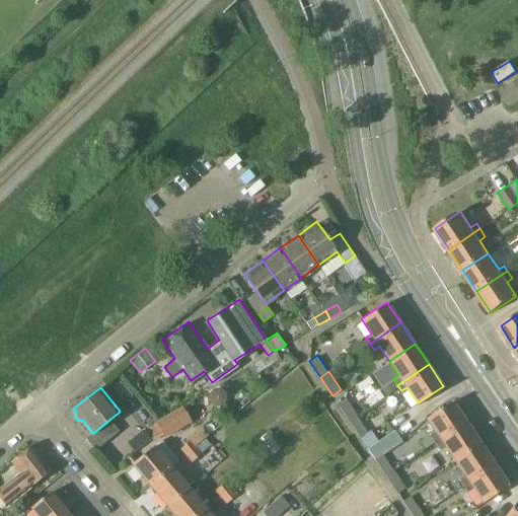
[(338,402),(348,419),(356,413),(346,397),(338,402)]
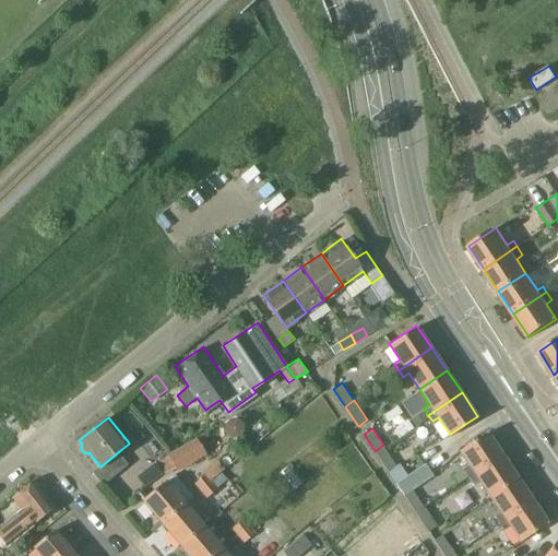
[(487,432),(460,450),(471,465),(464,470),(470,476),(502,454),(487,432)]
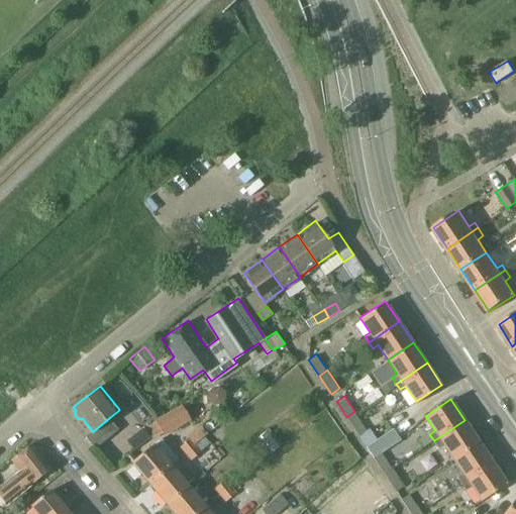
[(156,420),(166,435),(191,419),(182,404),(156,420)]
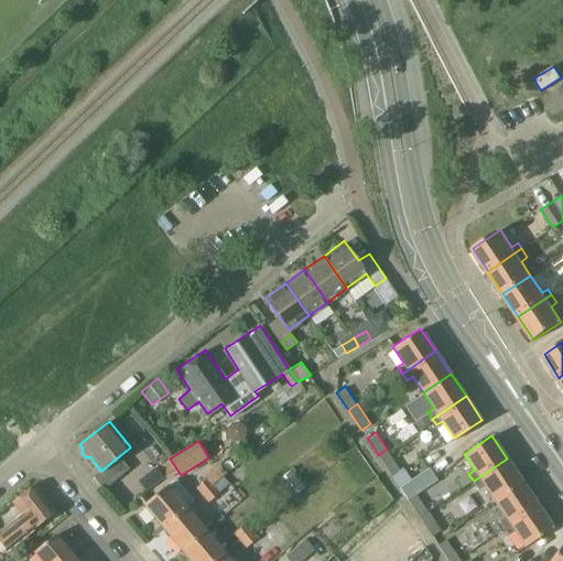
[(400,468),(387,449),(378,455),(392,475),(400,486),(432,465),(424,453),(400,468)]
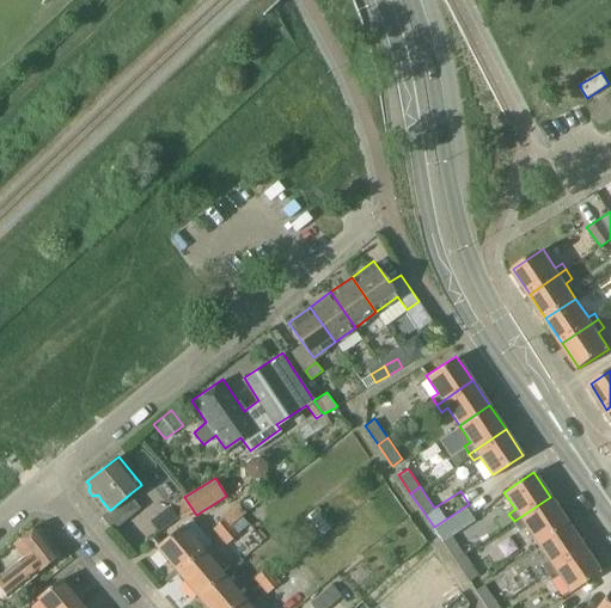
[(130,493),(129,495),(110,510),(109,509),(102,515),(112,529),(140,507),(130,493)]
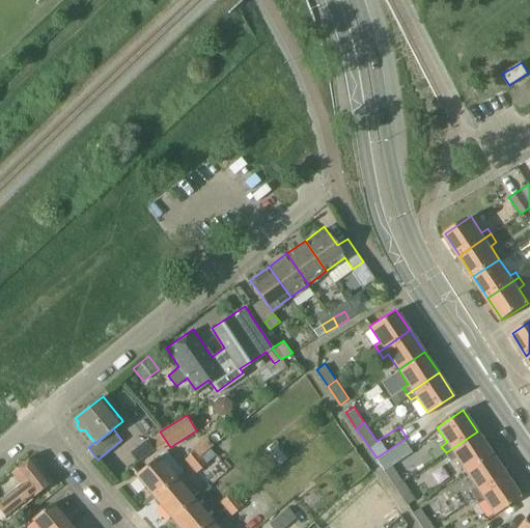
[(446,452),(450,459),(455,455),(466,470),(491,452),(477,432),(446,452)]
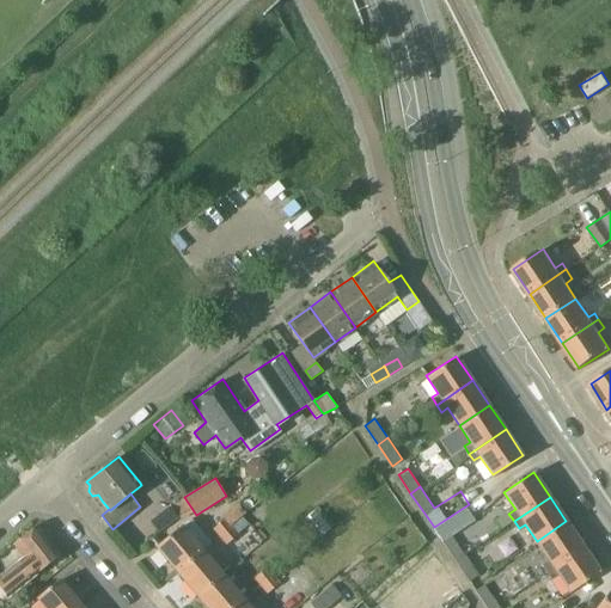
[(434,527),(456,560),(465,554),(452,535),(478,517),(469,504),(434,527)]
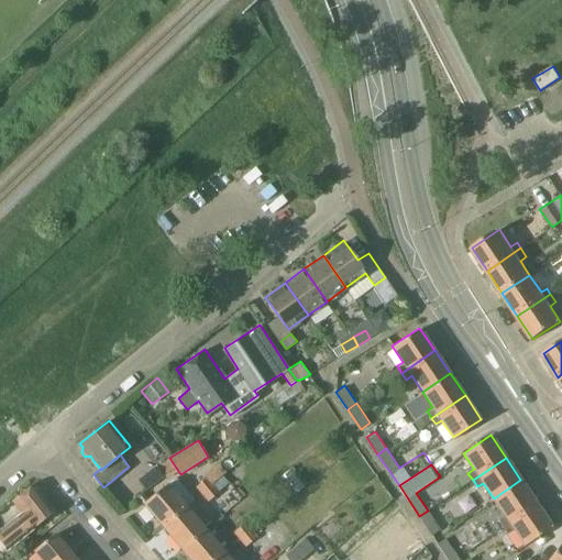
[(196,486),(201,493),(223,475),(217,469),(208,475),(196,486)]
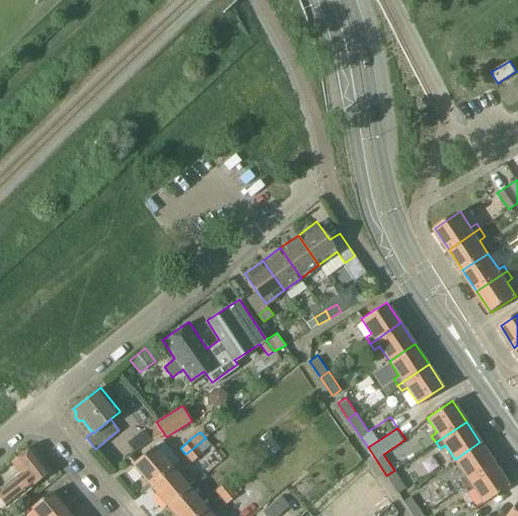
[(204,452),(203,451),(211,445),(206,438),(186,454),(192,461),(204,452)]
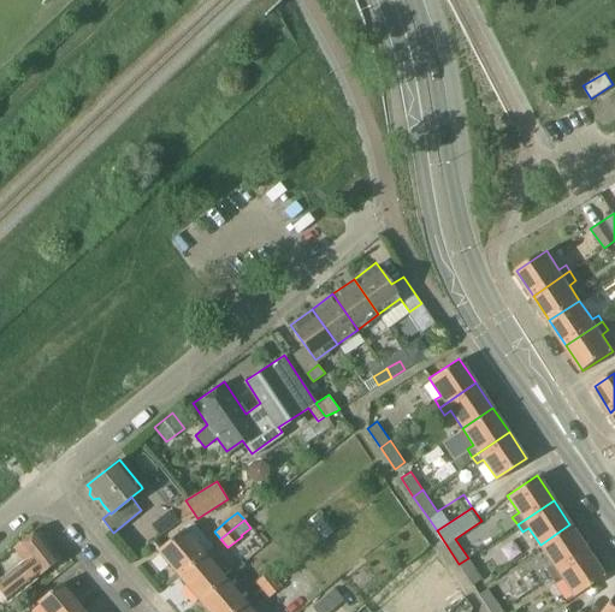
[(182,528),(158,548),(179,574),(213,545),(194,522),(191,522),(182,529),(182,528)]
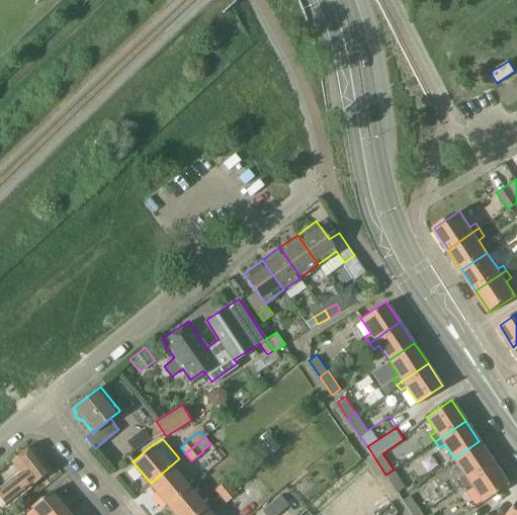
[(461,483),(493,461),(479,441),(454,458),(463,471),(457,476),(461,483)]
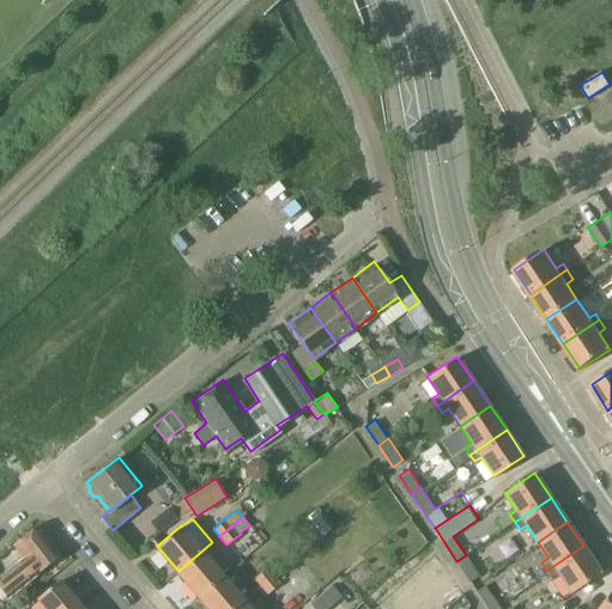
[(0,574),(0,579),(11,594),(60,554),(37,524),(14,542),(13,542),(24,556),(0,574)]
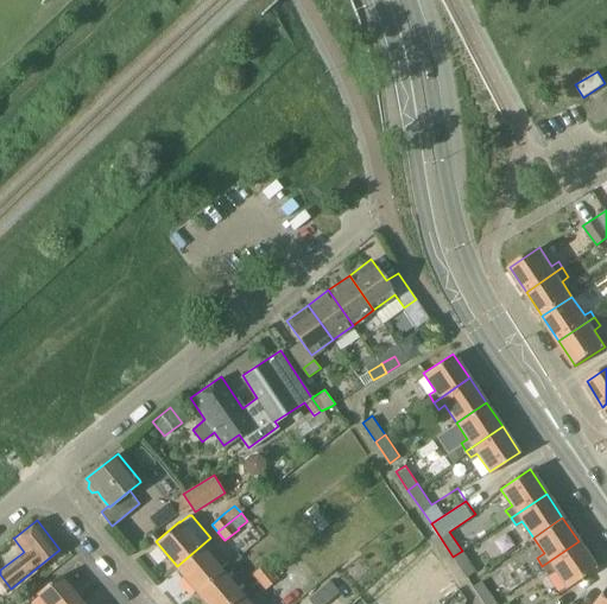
[(210,538),(177,566),(197,590),(221,571),(201,547),(210,539),(210,538)]
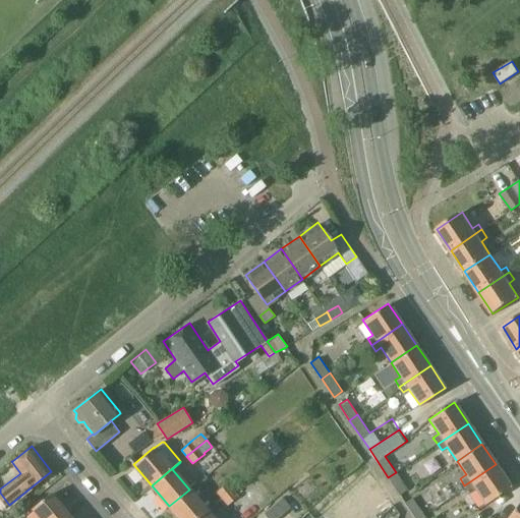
[(484,503),(510,485),(496,464),(464,485),(468,492),(474,487),(484,503)]
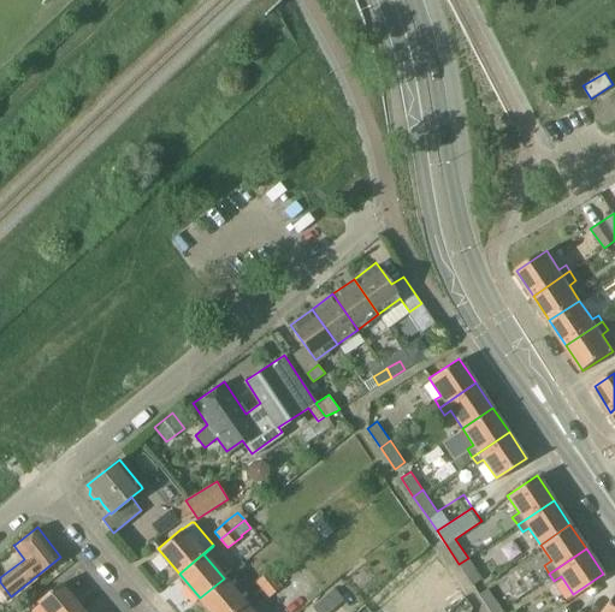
[(473,586),(482,578),(468,558),(459,564),(473,586)]
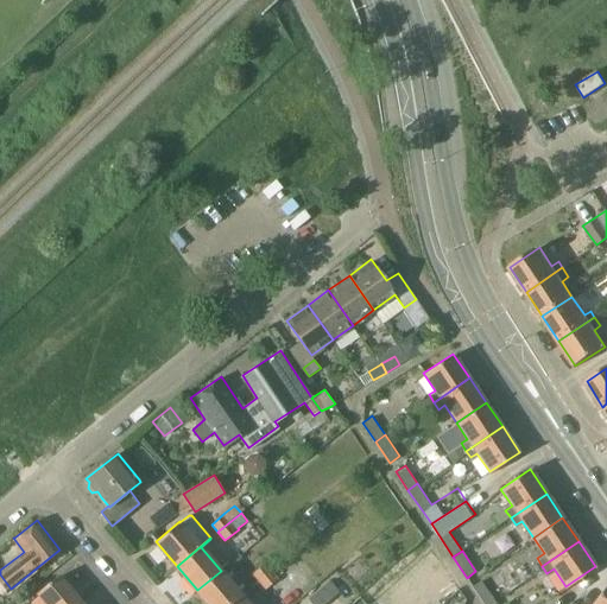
[(253,573),(259,580),(272,571),(265,563),(253,573)]
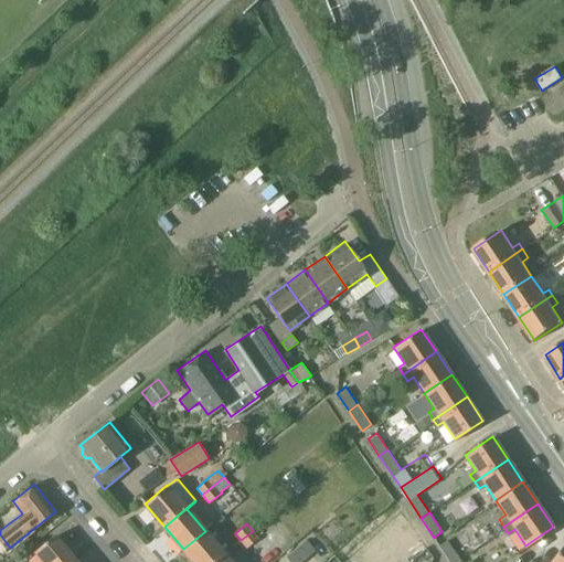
[(206,532),(205,531),(183,549),(194,561),(213,561),(233,545),(215,525),(206,532)]
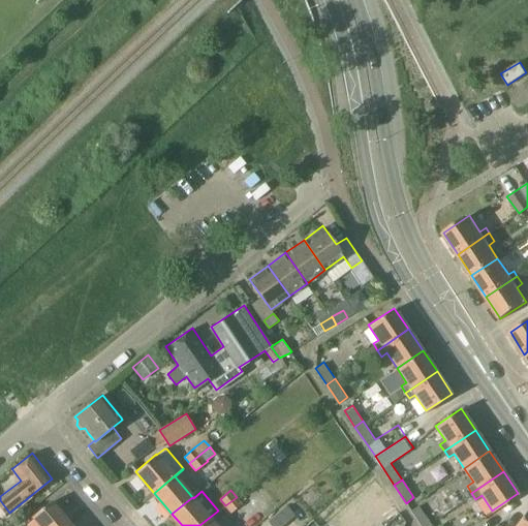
[(242,503),(237,497),(225,505),(230,513),(242,503)]
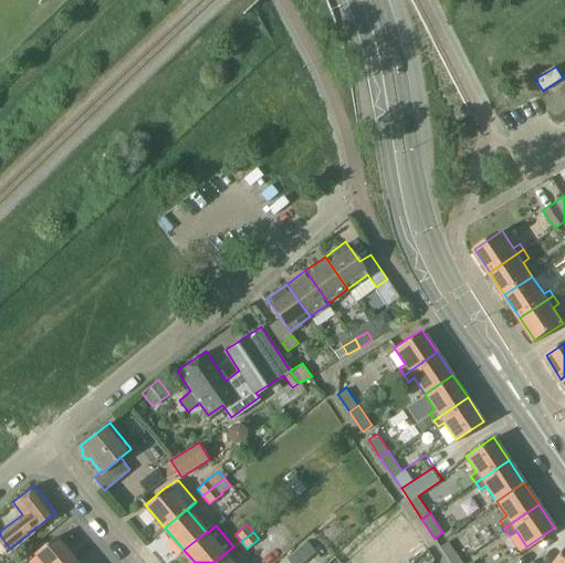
[(53,535),(35,551),(45,562),(69,562),(73,560),(53,535)]
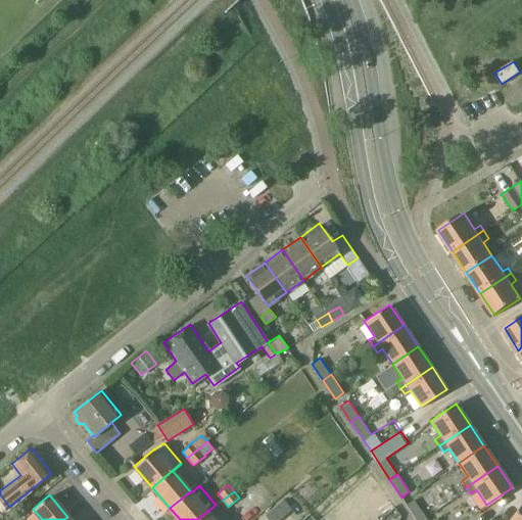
[(269,519),(279,519),(292,509),(284,500),(266,516),(269,519)]
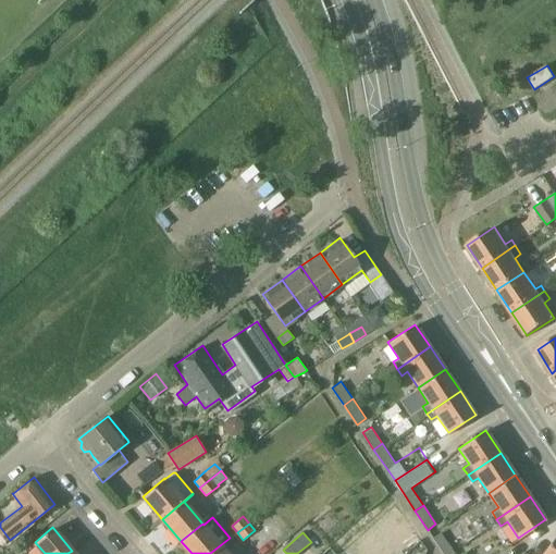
[(442,532),(432,538),(443,553),(445,553),(453,549),(447,540),(442,532)]
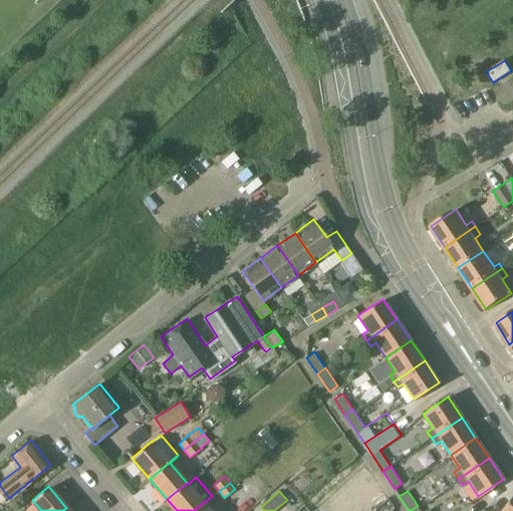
[(512,493),(499,510),(512,510),(512,493)]
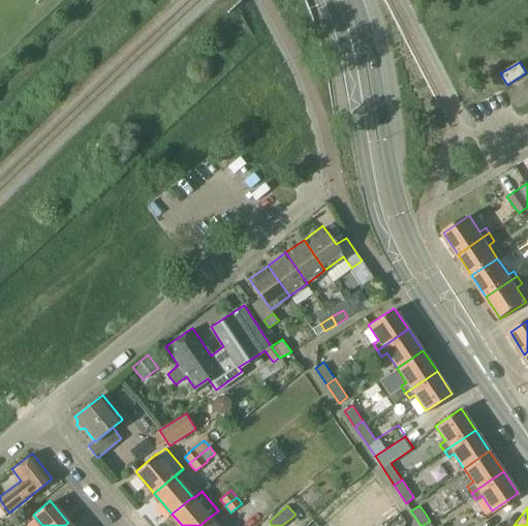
[(216,525),(210,519),(219,512),(218,511),(199,525),(216,525)]
